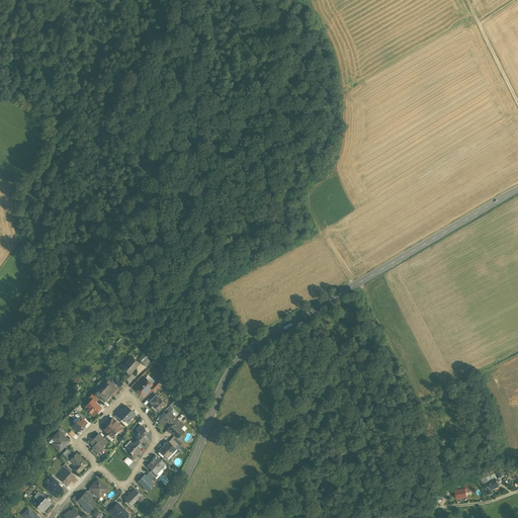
[(150,362),(146,356),(140,361),(145,366),(150,362)]
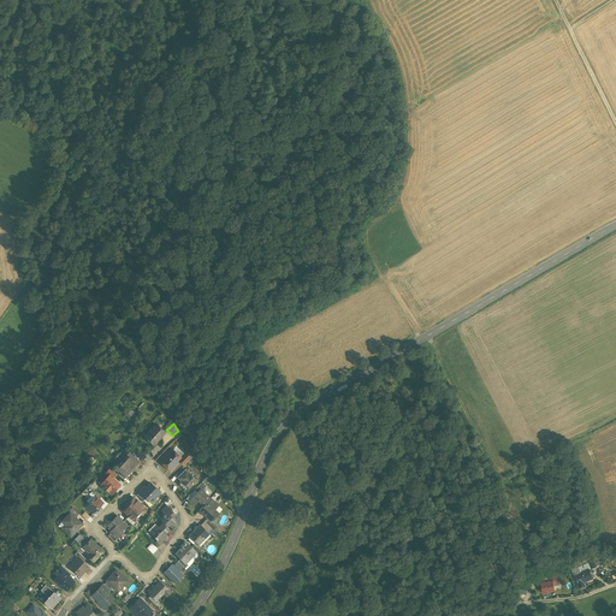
[(165,432),(155,425),(144,437),(153,444),(165,432)]
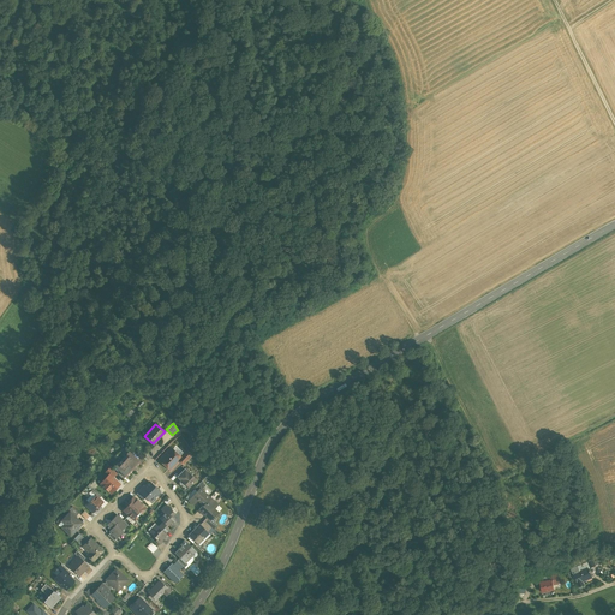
[(171,448),(161,459),(163,461),(162,463),(167,467),(168,466),(171,469),(179,460),(181,458),(180,457),(171,448)]
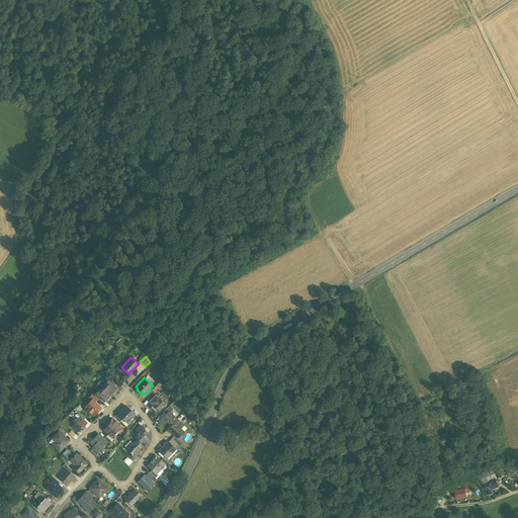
[(156,379),(152,384),(153,385),(151,387),(155,392),(161,384),(156,379)]
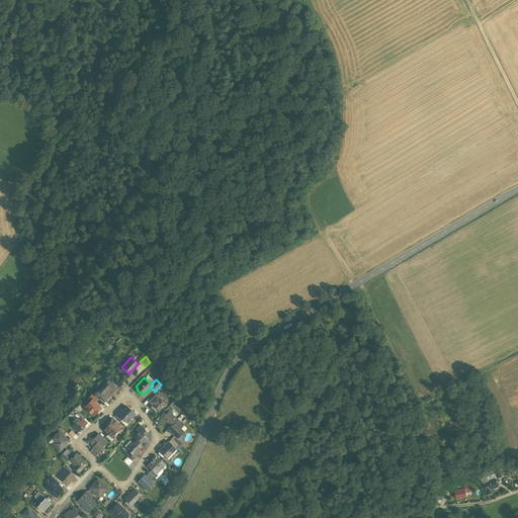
[(115,386),(109,380),(103,386),(112,396),(113,397),(114,396),(113,395),(118,390),(115,386)]
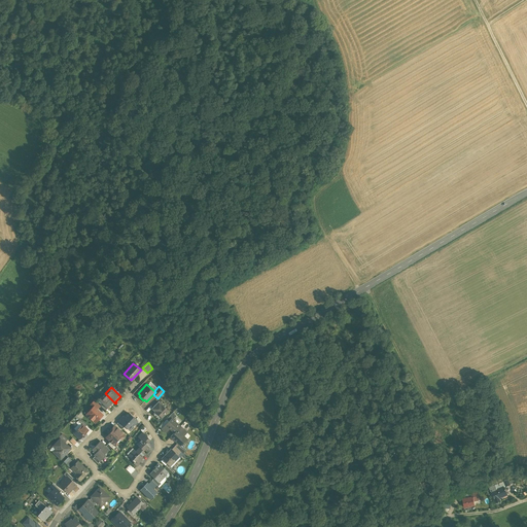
[(114,402),(105,393),(101,397),(104,400),(102,402),(107,408),(108,409),(114,402)]
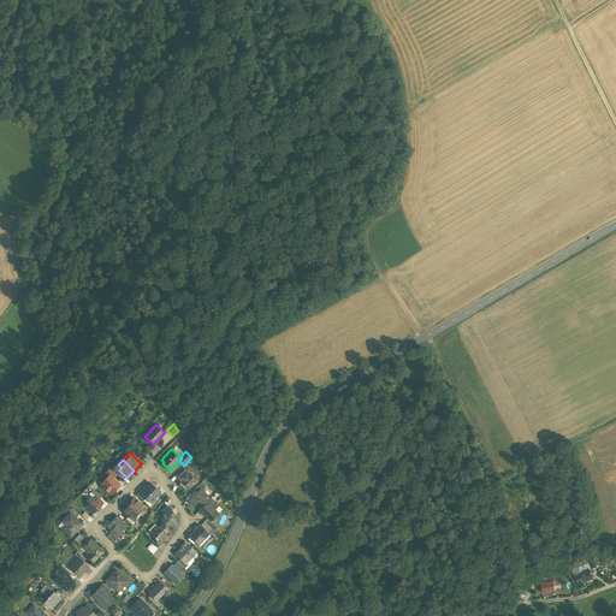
[(117,474),(111,468),(106,473),(108,475),(110,475),(112,478),(117,474)]
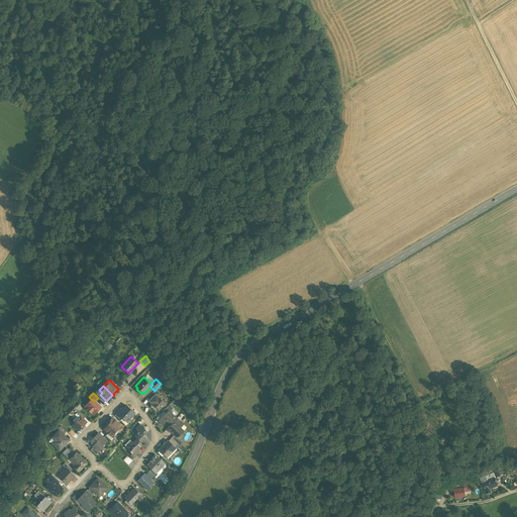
[(165,403),(156,394),(148,401),(154,407),(152,409),(157,412),(165,403)]
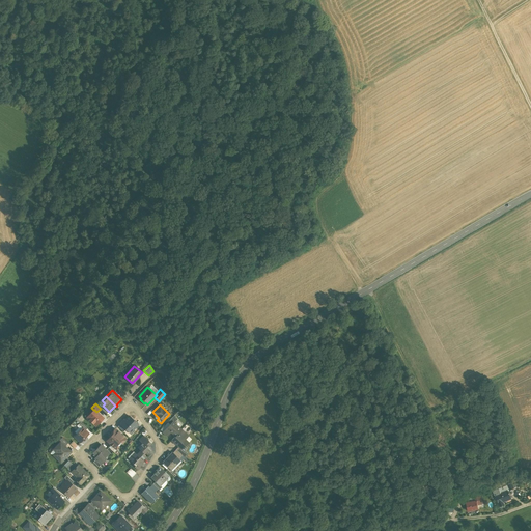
[(96,412),(94,410),(93,410),(88,415),(91,418),(89,420),(93,423),(94,421),(98,423),(103,418),(96,412)]
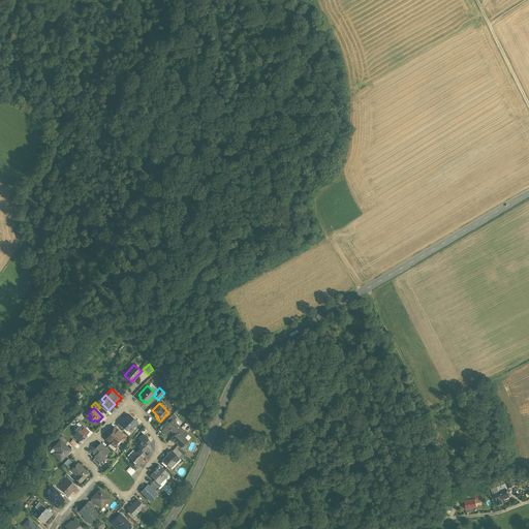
[(174,413),(167,421),(169,423),(172,419),(174,421),(177,417),(174,413)]
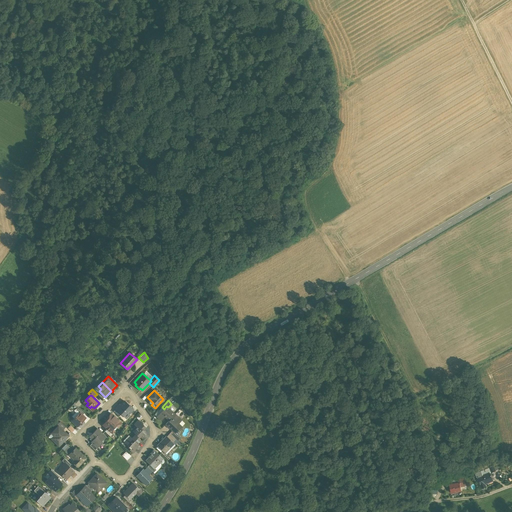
[(133,409),(124,401),(120,406),(119,405),(116,409),(121,414),(126,418),(129,414),(133,409)]
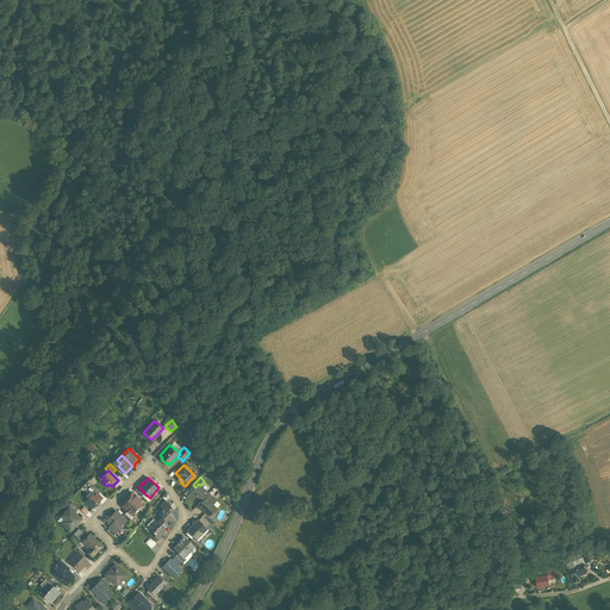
[(100,492),(92,484),(89,487),(92,490),(94,492),(95,492),(98,495),(100,492)]
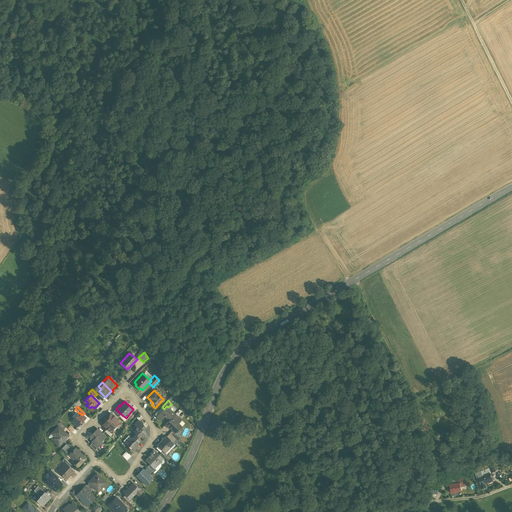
[(168,407),(166,406),(164,409),(157,416),(161,420),(165,416),(169,420),(175,414),(168,407)]
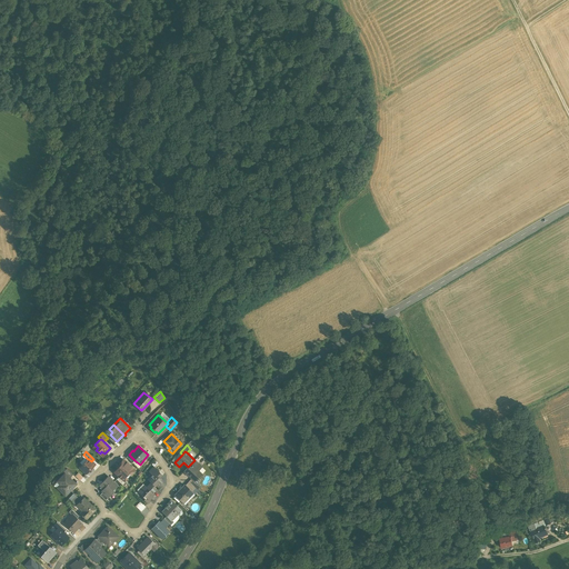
[(82,465),(80,468),(86,473),(95,465),(91,461),(89,459),(88,459),(82,465)]
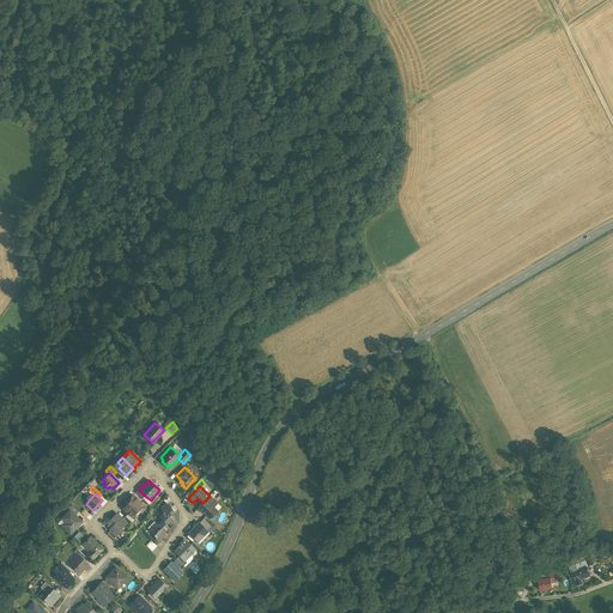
[(145,505),(133,495),(128,501),(129,502),(123,509),(128,514),(131,516),(133,519),(145,505)]
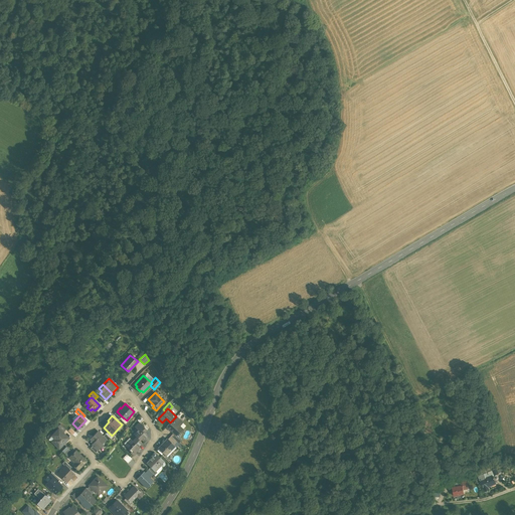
[(170,422),(166,426),(167,427),(169,430),(169,428),(173,433),(176,435),(182,428),(178,425),(181,421),(176,416),(170,422)]
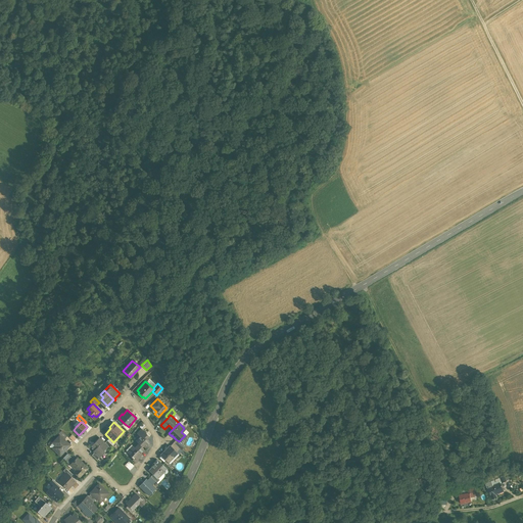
[(67,435),(61,430),(57,434),(59,435),(63,439),(67,435)]
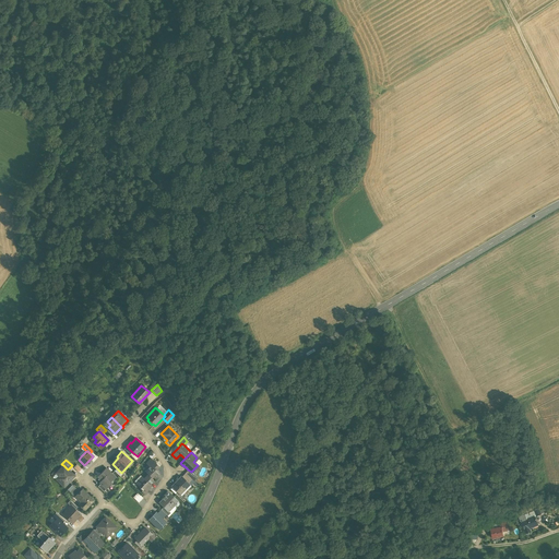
[(155,462),(150,466),(147,468),(151,472),(147,474),(152,478),(155,475),(156,476),(159,473),(156,470),(159,466),(155,462)]
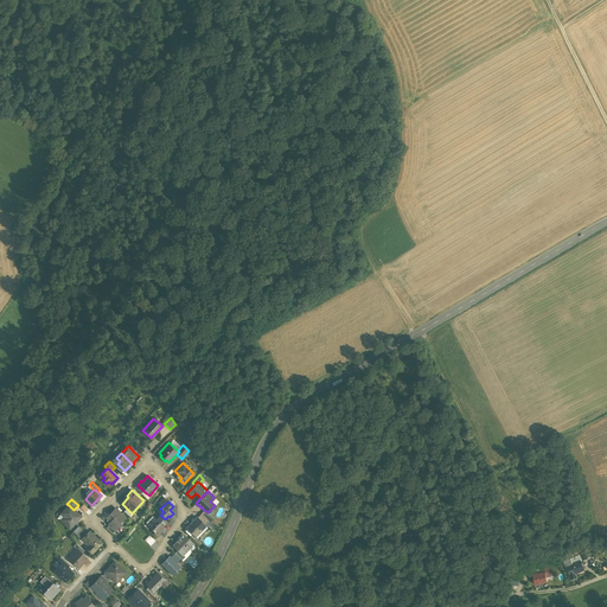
[(74,510),(69,505),(61,513),(64,517),(61,521),(69,529),(81,517),(74,510)]
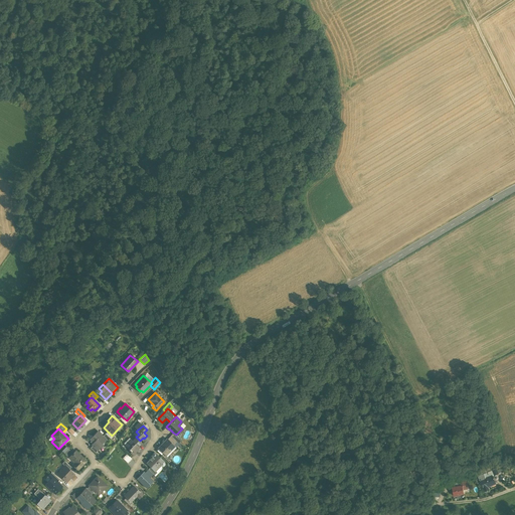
[(103,437),(98,431),(93,437),(94,438),(90,442),(93,444),(92,445),(93,446),(98,451),(103,446),(102,444),(106,440),(107,441),(108,441),(103,437)]
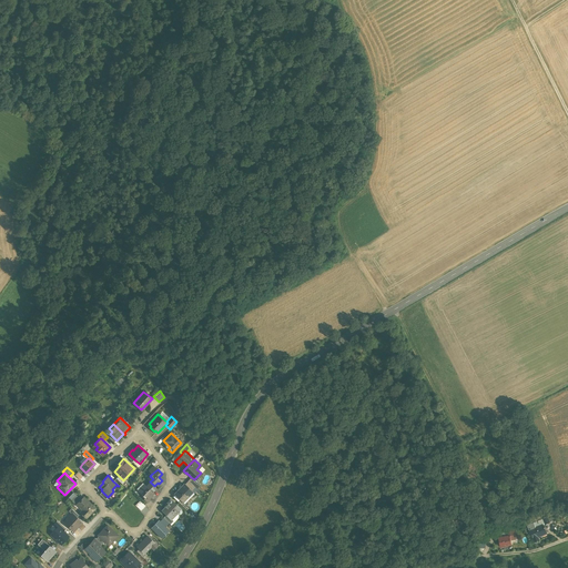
[(121,478),(119,476),(117,478),(121,483),(123,485),(127,483),(123,480),(121,478)]
